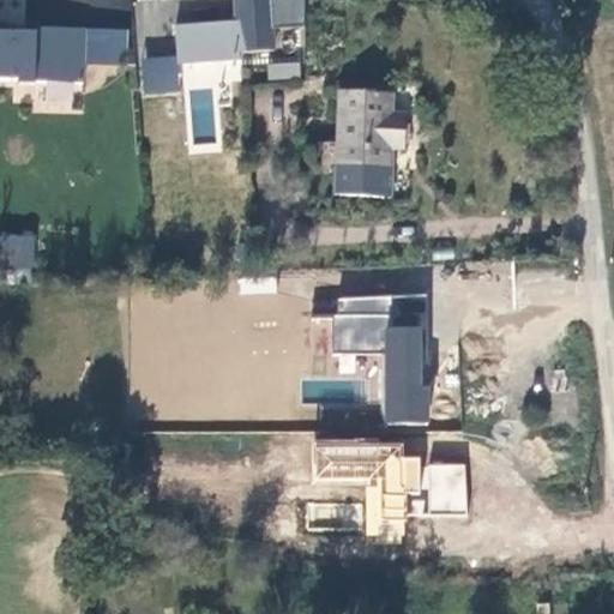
[(97,0),(96,26),(126,29),(130,0),(127,0),(97,0)]
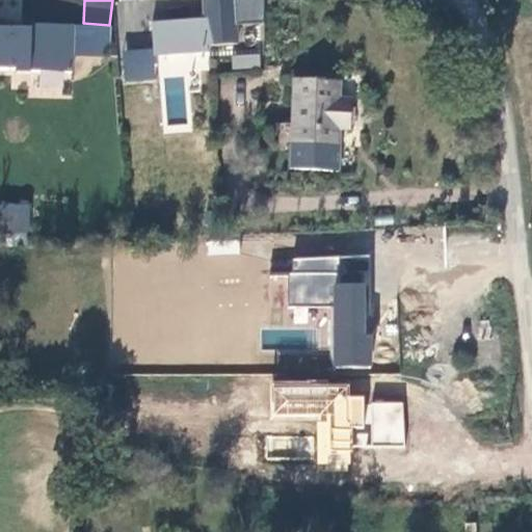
[(205,0),(209,46),(239,44),(236,0),(205,0)]
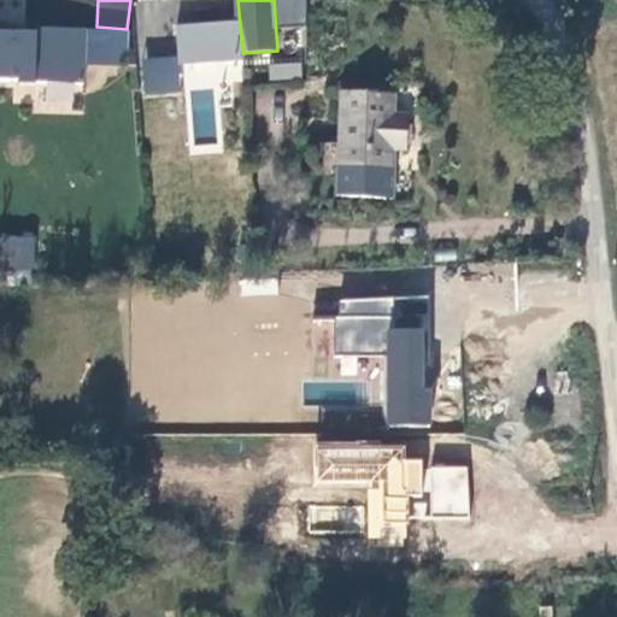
[(0,25),(0,82),(13,83),(12,109),(80,112),(82,64),(127,65),(128,30),(0,25)]
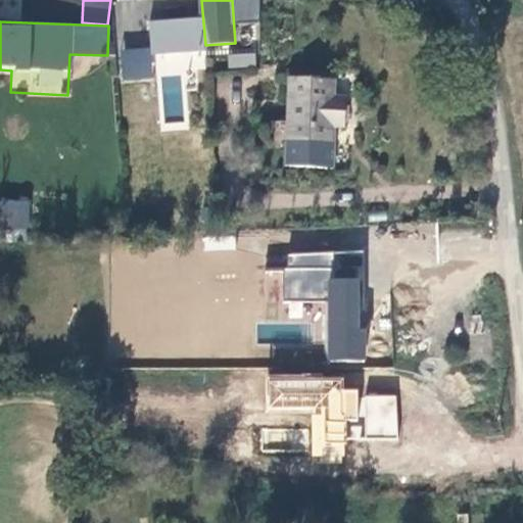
[(150,48),(119,49),(120,81),(151,79),(150,48)]
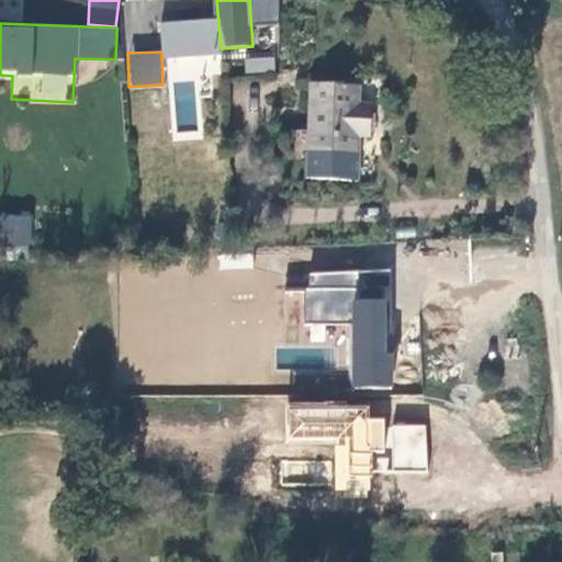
[(246,56),(246,71),(274,71),(274,56),(246,56)]
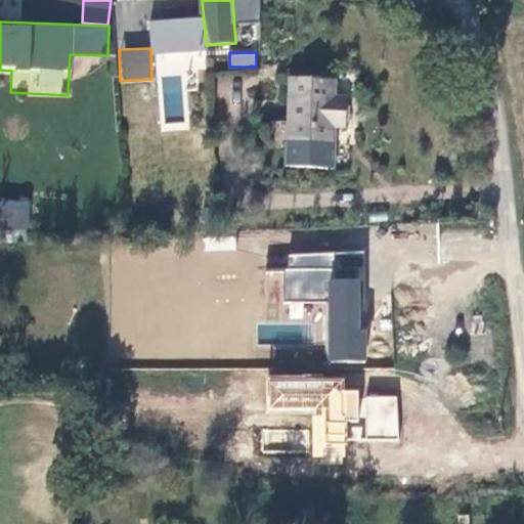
[(288,139),(334,142),(335,126),(340,126),(342,97),(337,97),(338,81),(292,78),(288,139)]
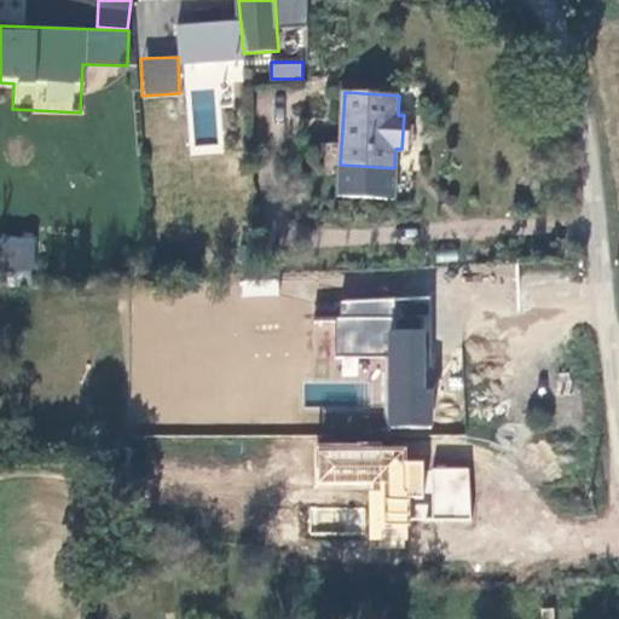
[(0,268),(34,270),(34,236),(0,236),(0,268)]
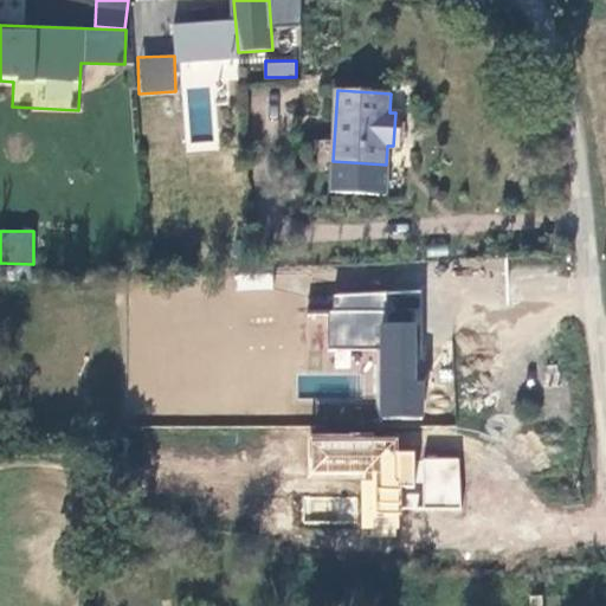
[(421,291),(387,290),(386,320),(420,321),(421,291)]
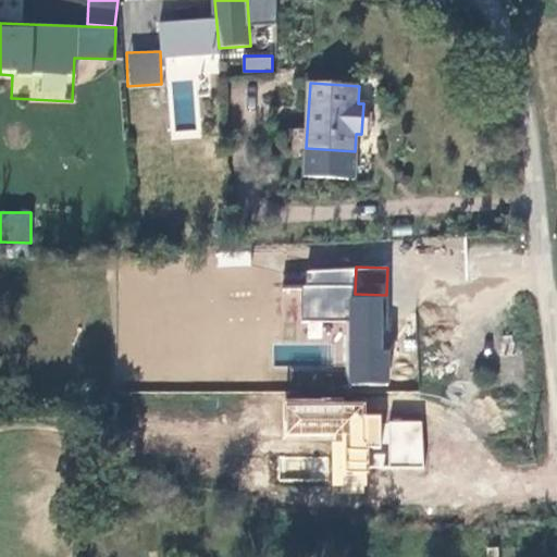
[(346,384),(388,384),(388,348),(384,347),(385,297),(353,297),(353,269),(305,269),(305,291),(300,289),(299,320),(347,321),(346,384)]
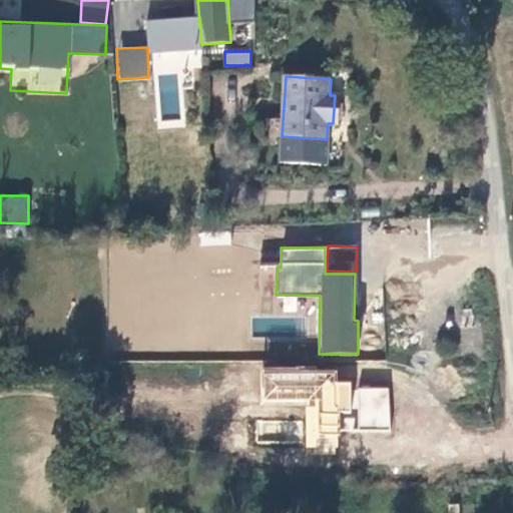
[(338,430),(388,431),(390,387),(337,385),(337,369),(263,366),(262,400),(306,401),(304,450),(337,451),(338,430)]
